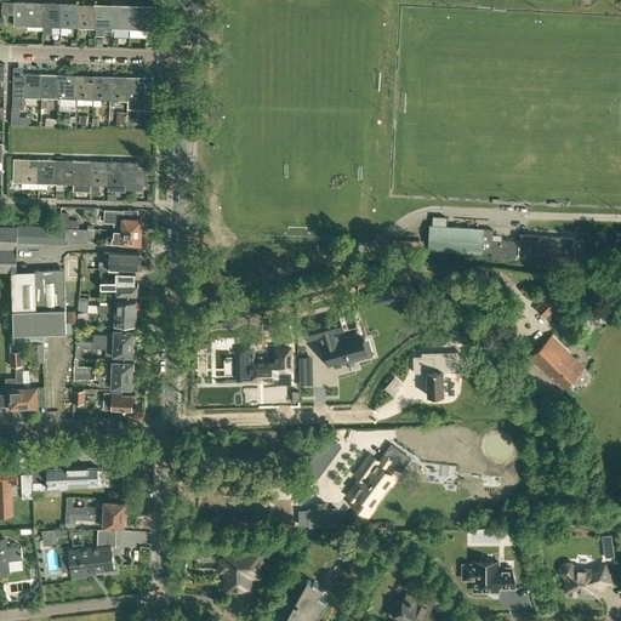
[(13,26),(44,27),(44,6),(43,6),(43,3),(15,3),(13,26)]
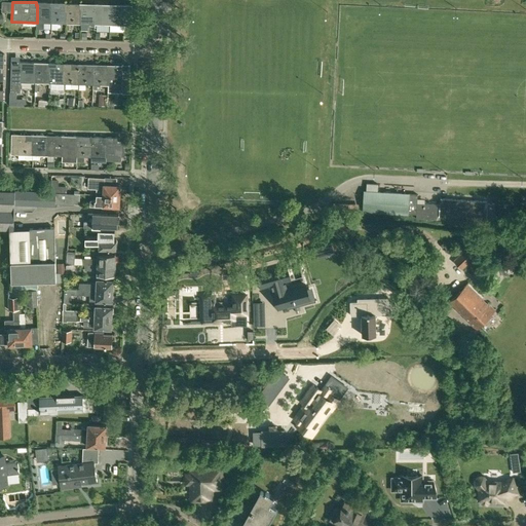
[(43,23),(51,23),(51,6),(50,6),(50,3),(36,2),(36,5),(37,5),(37,23),(36,27),(43,27),(43,23)]
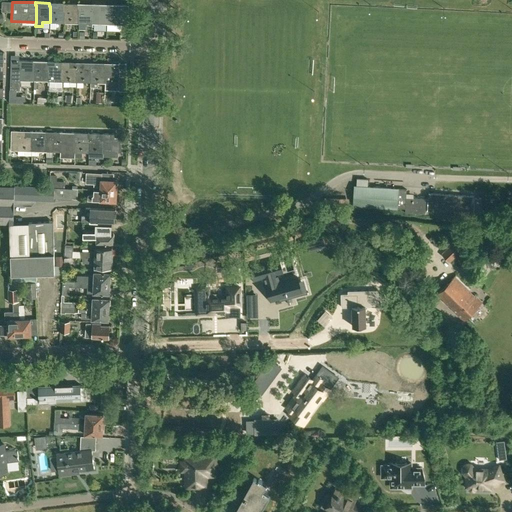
[(63,3),(55,3),(49,3),(49,6),(50,6),(50,22),(64,22),(65,6),(63,6),(63,3)]
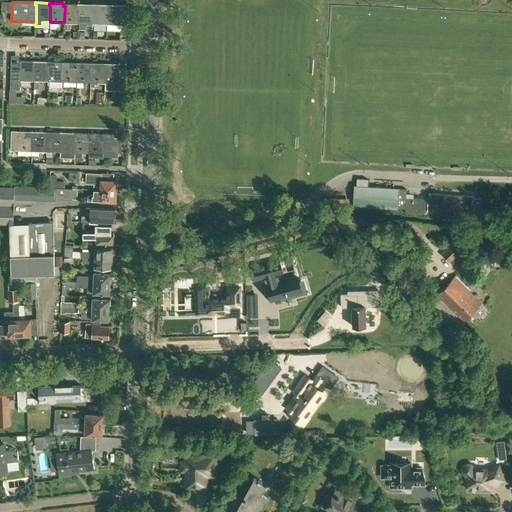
[(64,22),(79,23),(79,7),(77,7),(78,3),(63,3),(63,6),(65,6),(64,22)]
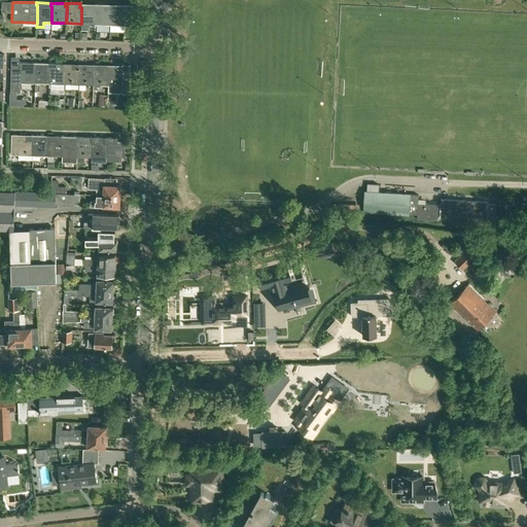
[(95,4),(85,4),(80,3),(79,7),(81,7),(81,24),(96,24),(96,7),(95,7),(95,4)]
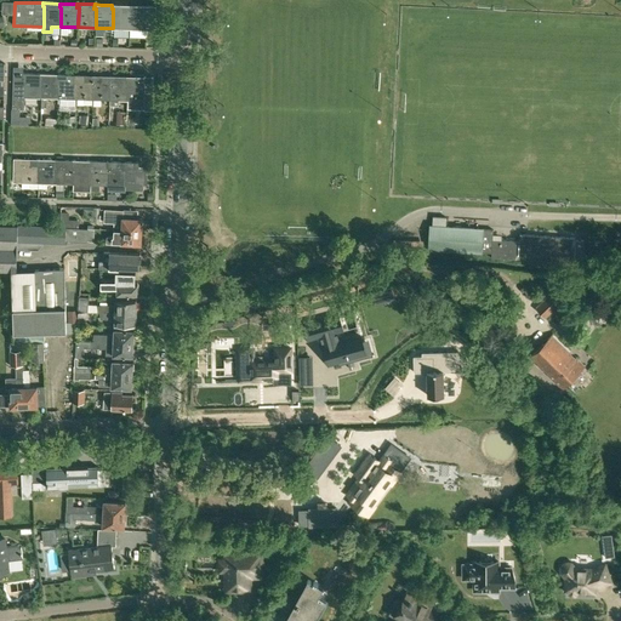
[(113,28),(130,29),(131,10),(129,10),(129,5),(112,5),(112,9),(113,9),(113,28)]
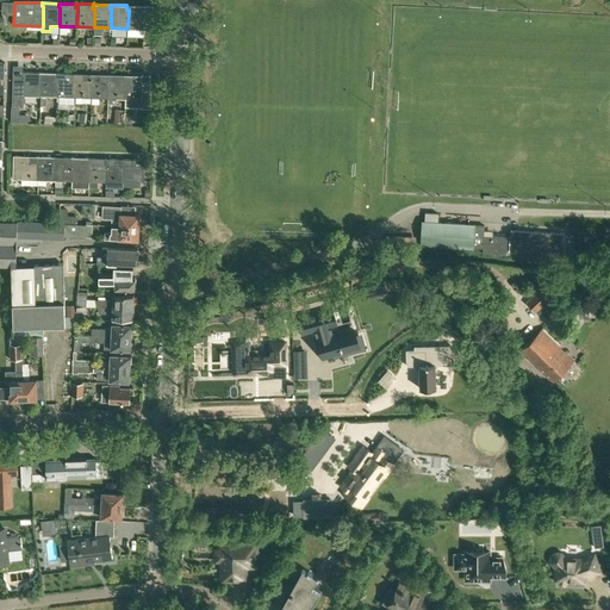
[(154,6),(126,5),(126,10),(129,10),(128,29),(153,29),(154,6)]
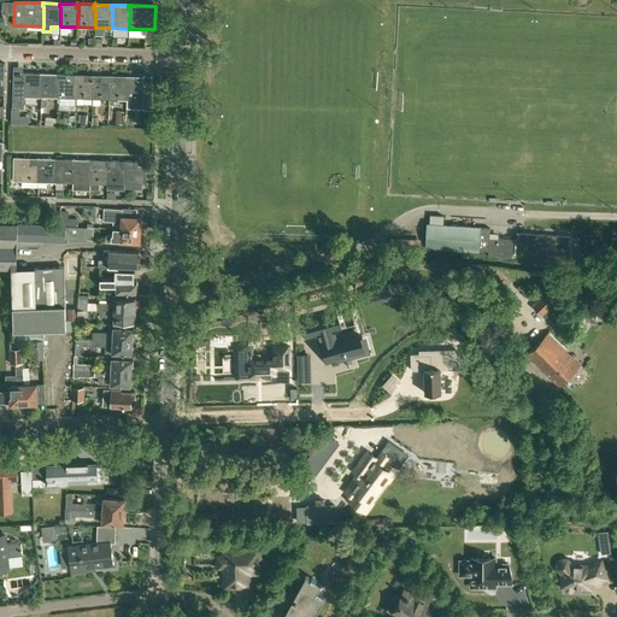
[(40,77),(40,74),(23,72),(23,78),(13,78),(13,107),(23,109),(24,109),(24,97),(41,97),(42,77),(40,77)]
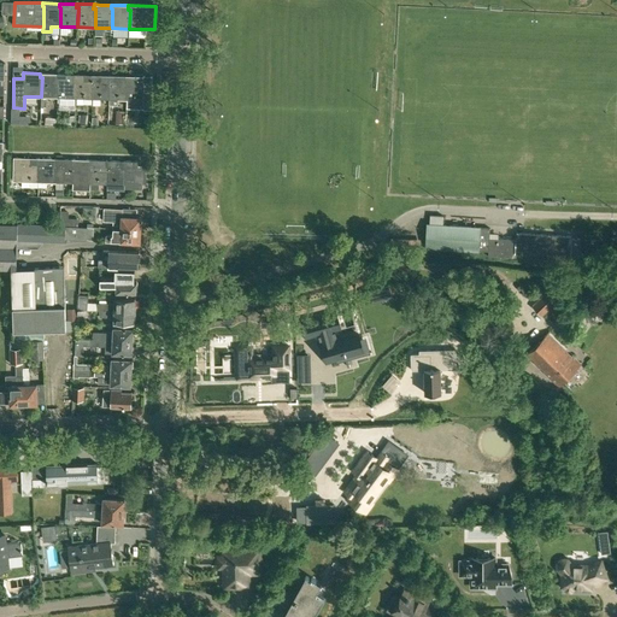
[(57,74),(40,74),(40,77),(42,77),(41,97),(41,106),(46,106),(47,98),(59,98),(59,77),(57,77),(57,74)]
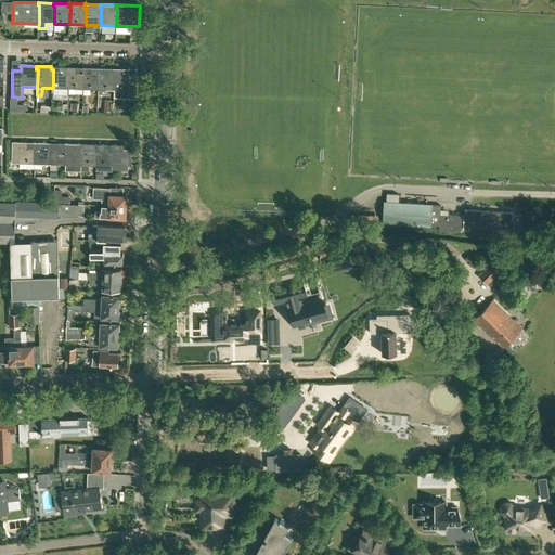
[(68,94),(68,88),(68,71),(67,71),(67,67),(51,66),(51,69),(53,69),(53,88),(52,94),(68,94)]
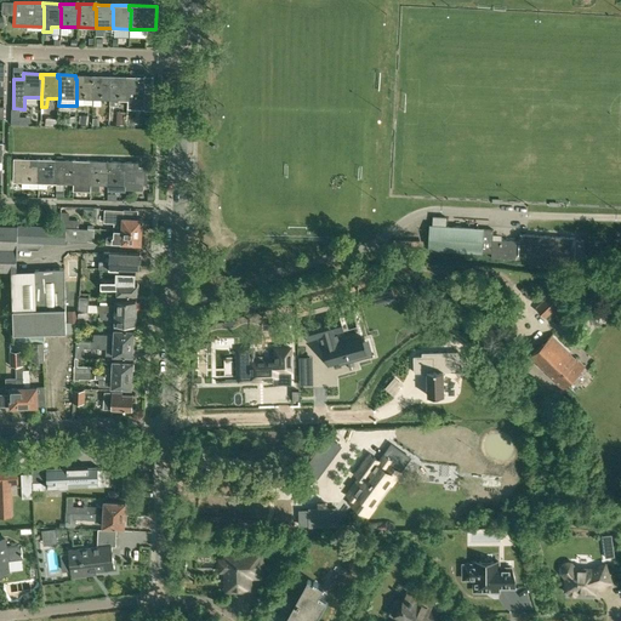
[(92,79),(92,75),(75,75),(75,79),(77,79),(77,98),(78,98),(84,98),(93,100),(93,79),(92,79)]
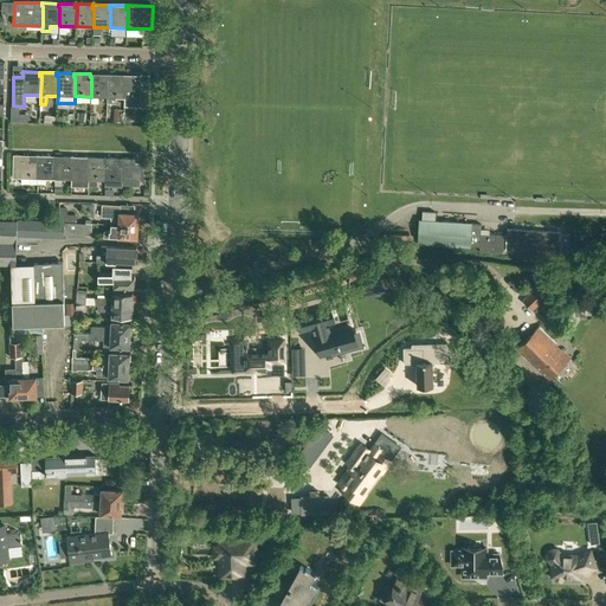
[(91,77),(91,97),(108,97),(109,77),(107,77),(107,73),(90,73),(90,77),(91,77)]
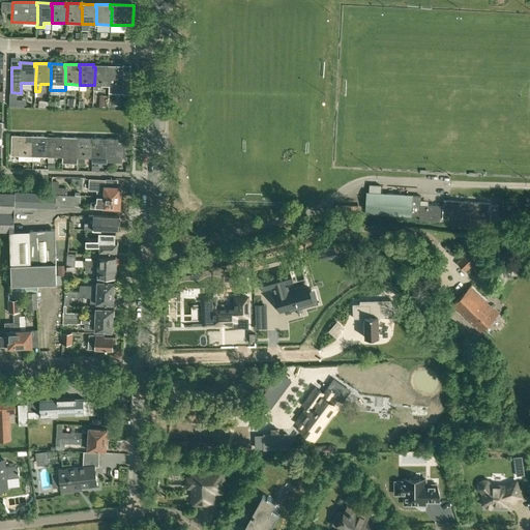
[(108,65),(93,64),(93,67),(95,67),(94,85),(94,90),(101,90),(101,85),(110,85),(110,67),(108,67),(108,65)]
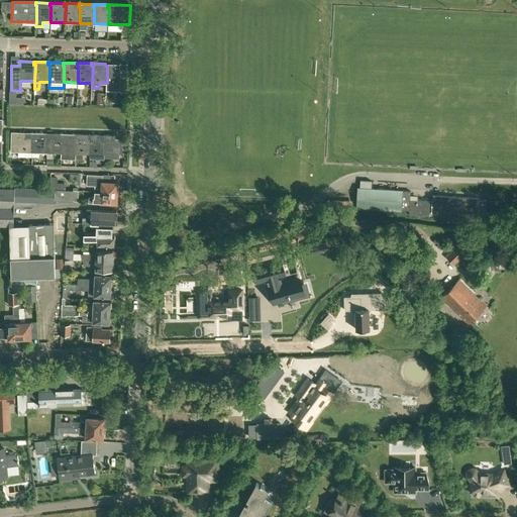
[(107,66),(107,83),(120,84),(120,78),(127,78),(128,65),(120,65),(120,64),(105,64),(105,66),(107,66)]
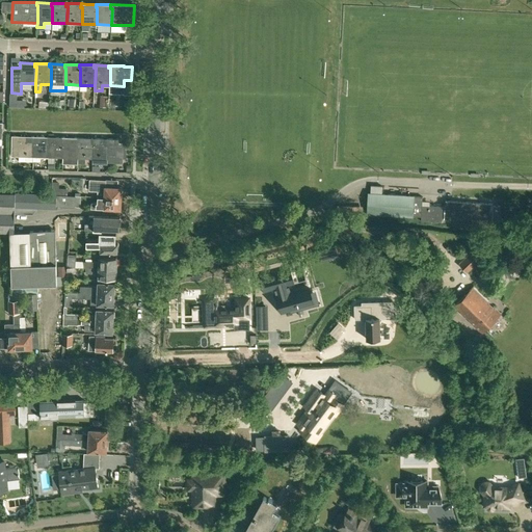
[(32,139),(32,136),(11,136),(11,156),(19,157),(19,161),(25,161),(25,157),(33,157),(34,139),(32,139)]
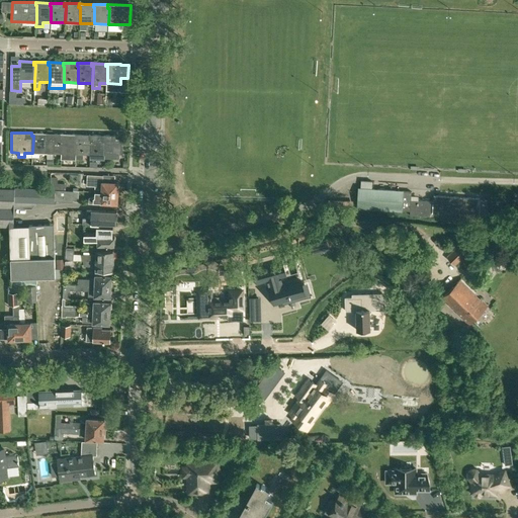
[(39,153),(47,153),(48,137),(46,137),(47,134),(31,133),(31,136),(33,136),(32,153),(32,157),(39,157),(39,153)]
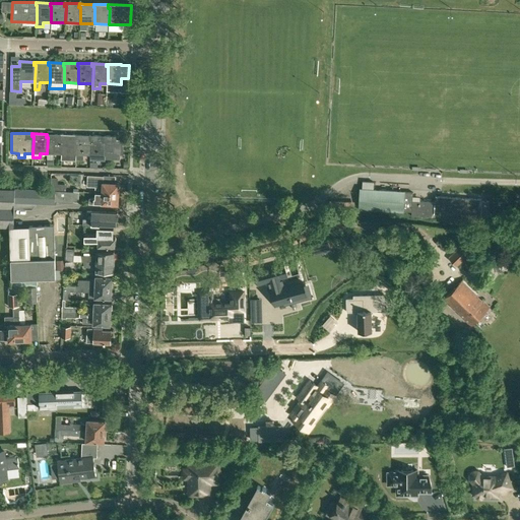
[(47,153),(62,154),(62,137),(61,137),(61,134),(47,134),(46,137),(48,137),(47,153)]
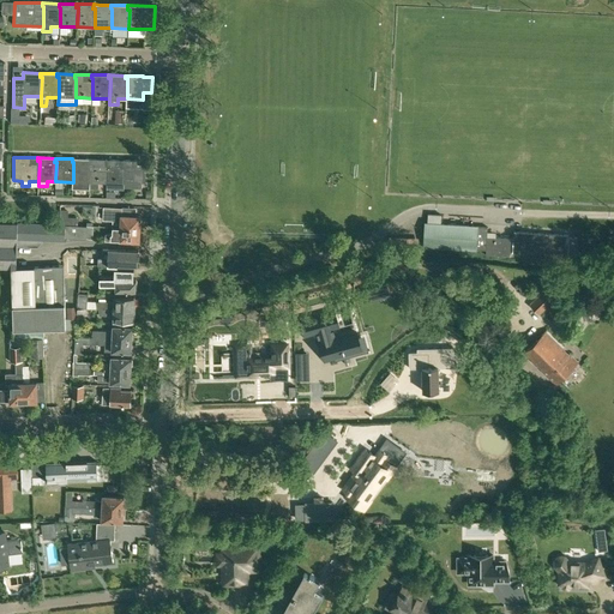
[(89,162),(89,158),(72,158),(72,162),(73,162),(73,182),(74,182),(74,187),(80,187),(80,182),(90,182),(91,162),(89,162)]
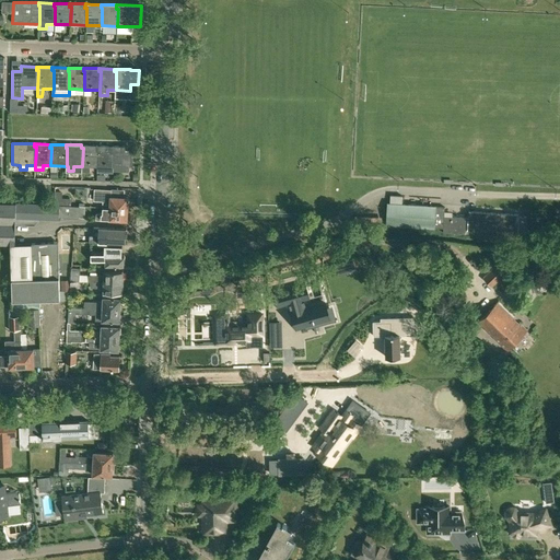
[(90,166),(97,166),(98,149),(96,149),(96,146),(81,144),(81,148),(83,148),(82,166),(82,172),(90,172),(90,166)]
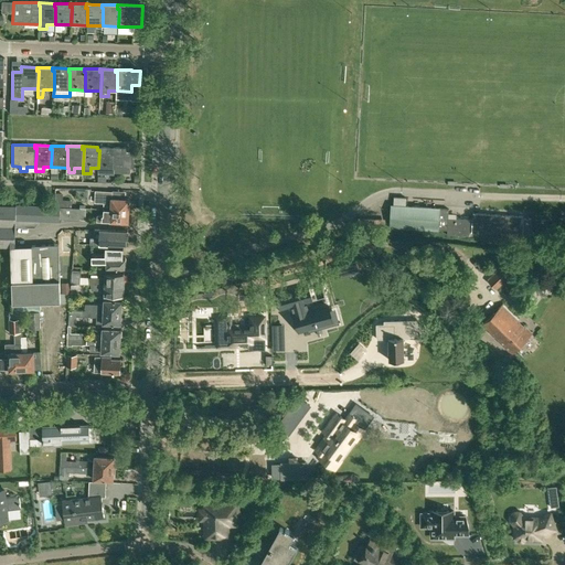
[(98,168),(114,169),(114,150),(113,150),(113,147),(97,147),(97,150),(99,150),(98,168)]
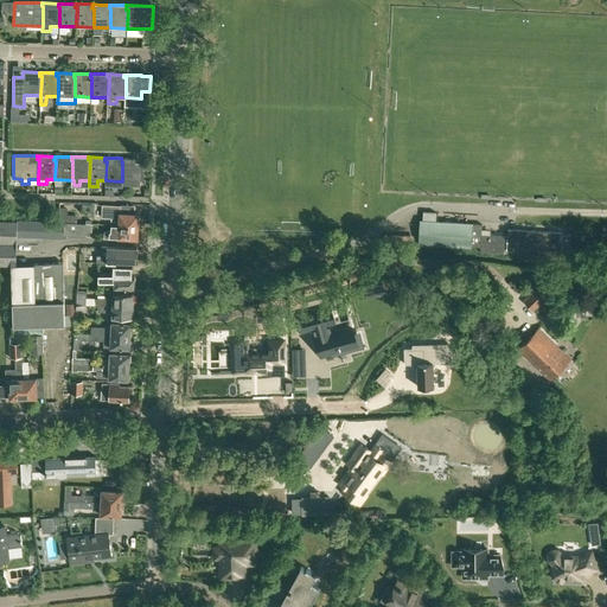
[(144,163),(139,163),(139,158),(121,158),(121,161),(122,161),(122,181),(122,185),(139,186),(139,179),(142,180),(144,163)]
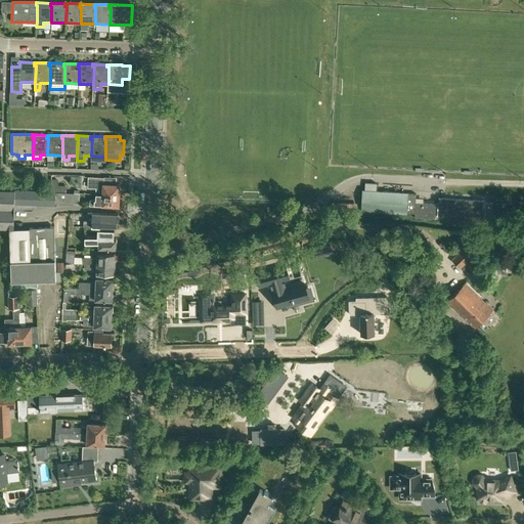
[(103,194),(119,195),(120,185),(103,184),(104,178),(88,177),(87,188),(103,189),(103,194)]
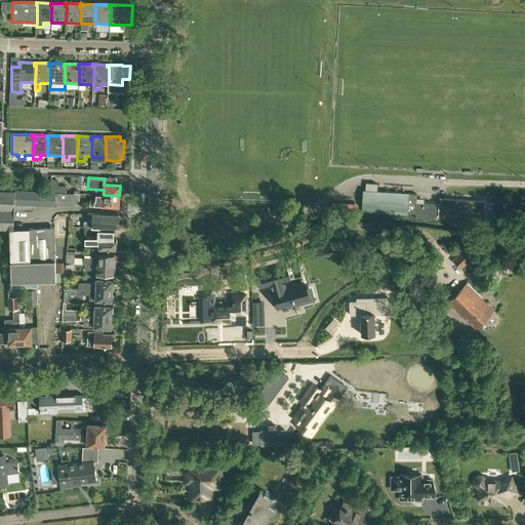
[(363,204),(362,210),(415,213),(415,217),(436,219),(436,215),(436,206),(435,204),(435,203),(423,202),(416,202),(416,198),(417,194),(376,192),(377,184),(366,184),(365,191),(363,191),(363,204)]
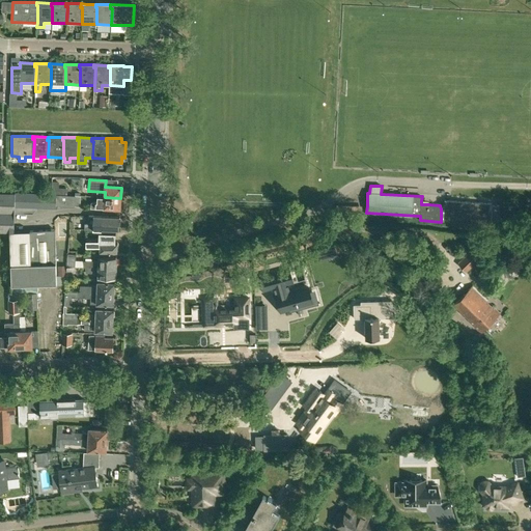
[(0,232),(9,233),(11,285),(38,284),(56,283),(54,230),(29,230),(16,231),(16,213),(29,213),(34,206),(56,207),(56,205),(75,205),(75,195),(47,194),(16,193),(0,192),(0,232)]
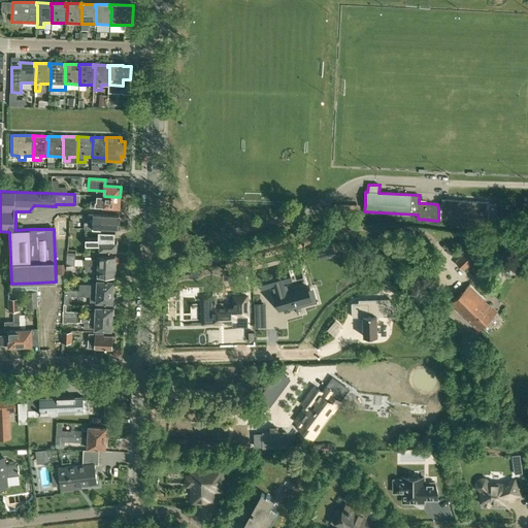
[(103,206),(116,207),(120,207),(120,197),(104,196),(100,196),(100,202),(91,201),(91,207),(103,208),(103,206)]
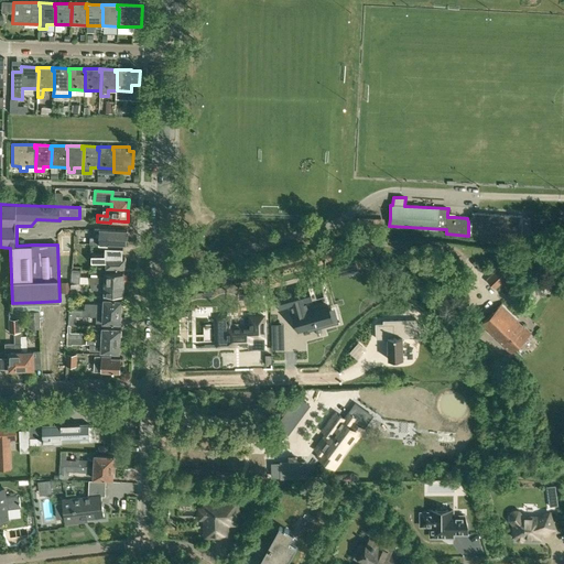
[(472,213),(470,231),(521,235),(522,216),(472,213)]
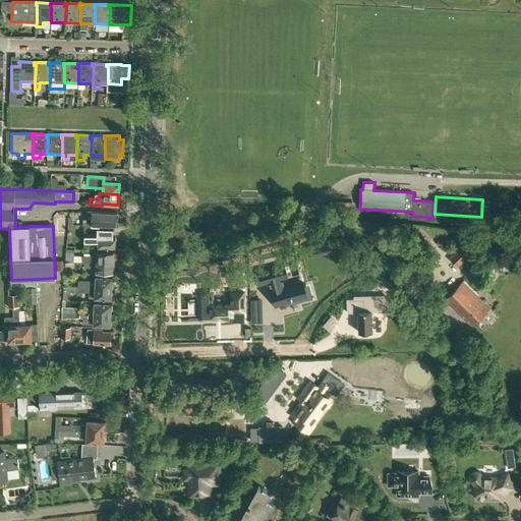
[(82,225),(99,226),(100,226),(100,224),(109,225),(117,225),(117,224),(117,214),(117,213),(112,213),(87,212),(87,218),(84,219),(82,219),(82,225)]
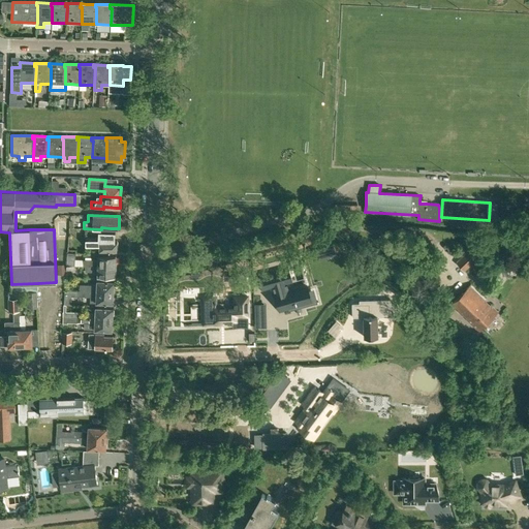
[(115,230),(101,229),(100,229),(100,238),(83,237),(83,245),(99,246),(99,251),(113,252),(117,252),(117,250),(118,249),(118,246),(117,245),(117,244),(117,241),(115,241),(115,230)]
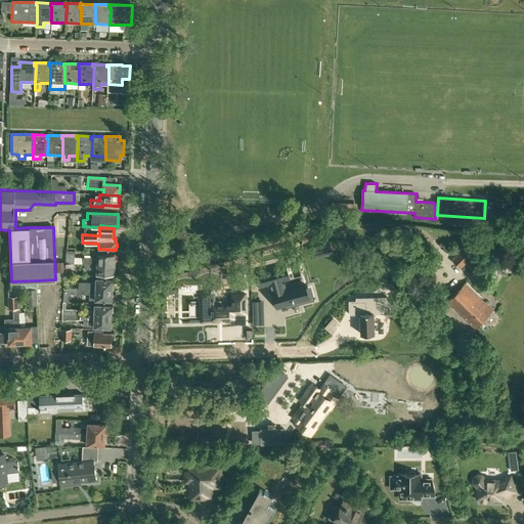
[(407,256),(419,249),(413,239),(402,248),(407,256)]
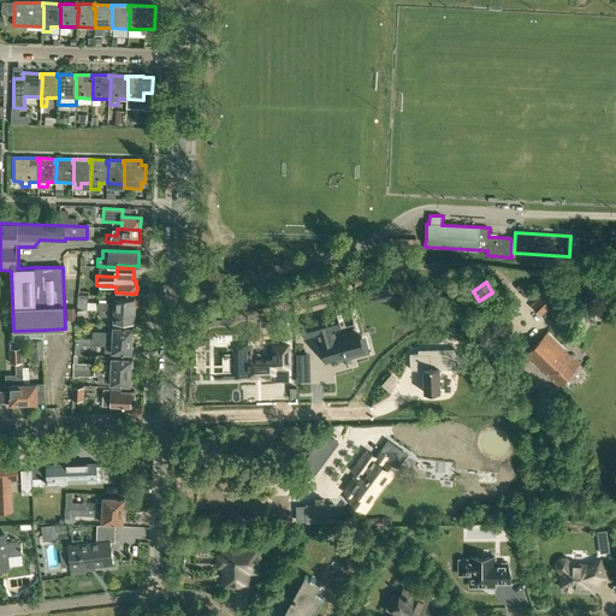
[(421,296),(434,311),(444,302),(431,288),(421,296)]
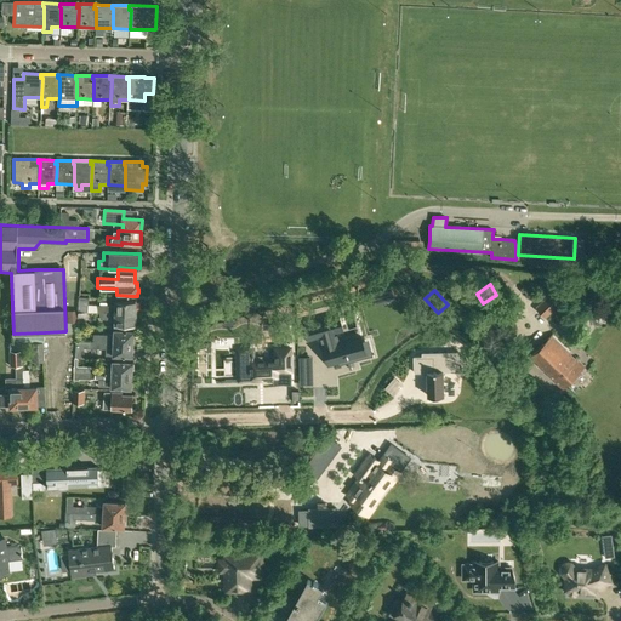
[(564,300),(553,290),(535,308),(546,319),(564,300)]
